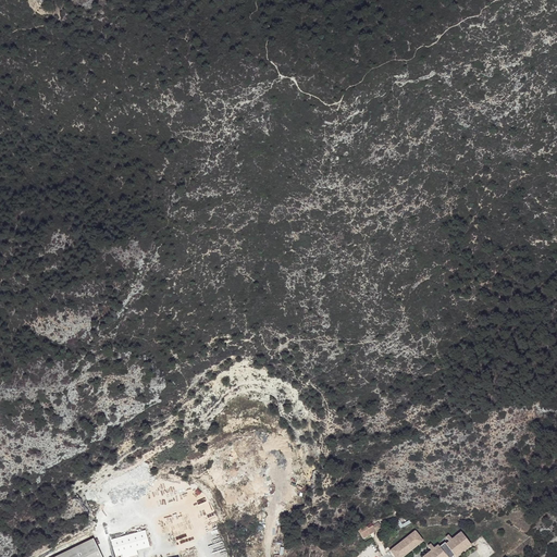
[(368,525),(366,527),(367,529),(370,534),(382,528),(379,523),(373,525),(372,524),(368,527),(368,525)]
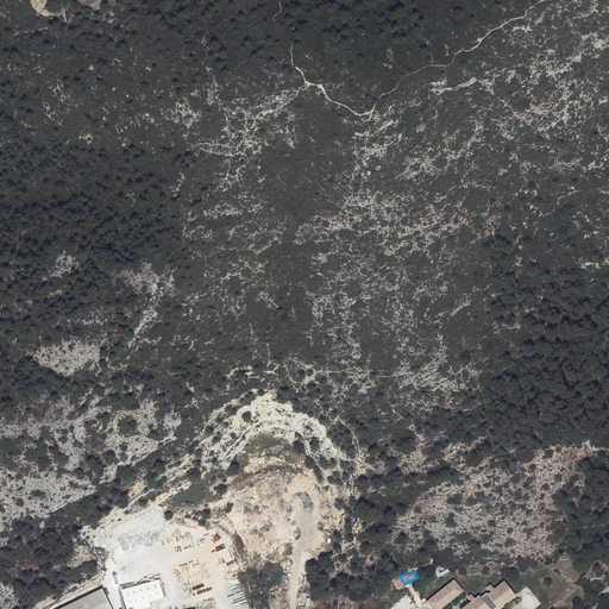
[(401,578),(394,583),(397,589),(405,584),(401,578)]
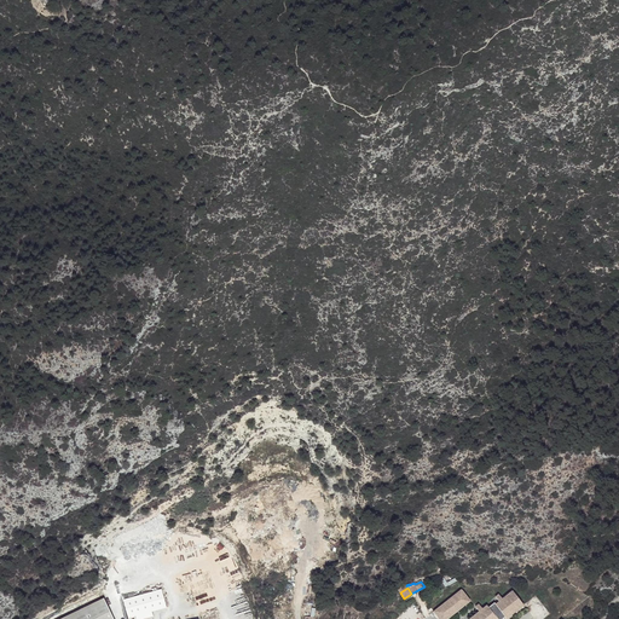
[(461,588),(433,609),(439,618),(446,618),(470,600),(461,588)]
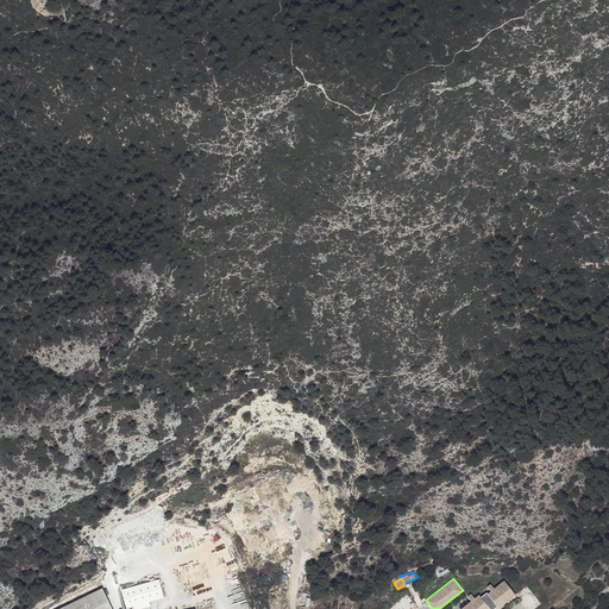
[(463,608),(488,608),(490,608),(491,608),(497,606),(498,607),(515,594),(510,586),(503,579),(488,592),(487,591),(481,596),(478,594),(462,608),(463,608)]
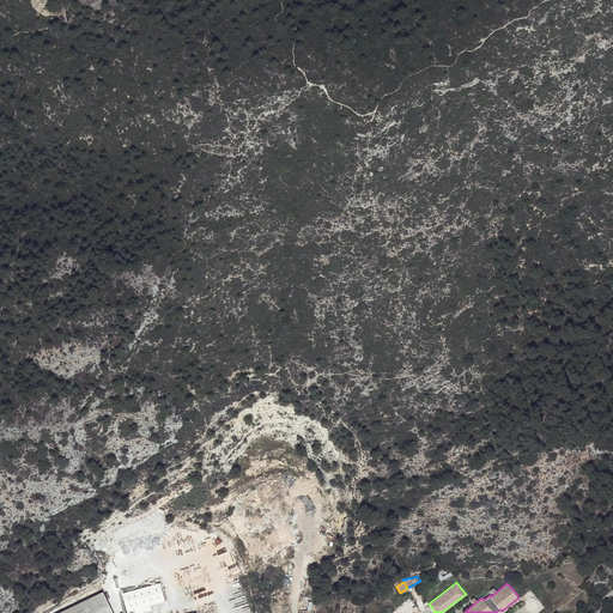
[(159,586),(128,596),(133,612),(134,612),(137,612),(145,612),(144,610),(165,604),(159,586)]
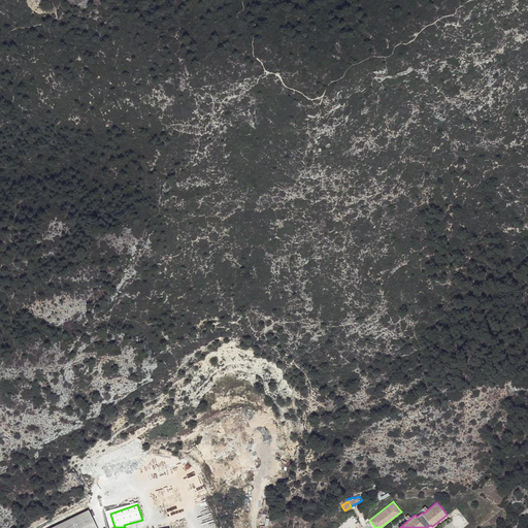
[(55,527),(101,527),(95,513),(93,510),(55,527)]
